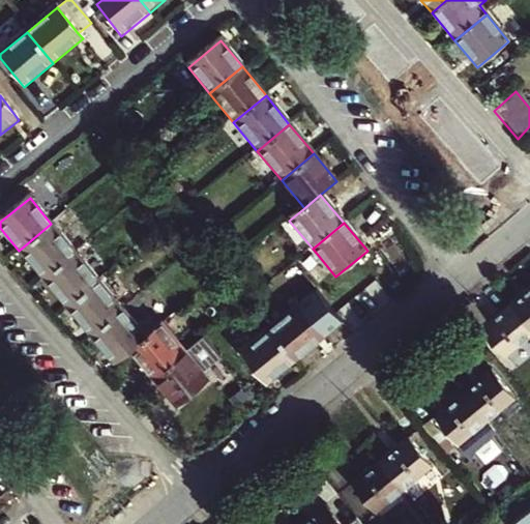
[(19,251),(42,280),(75,253),(51,224),(19,251)]
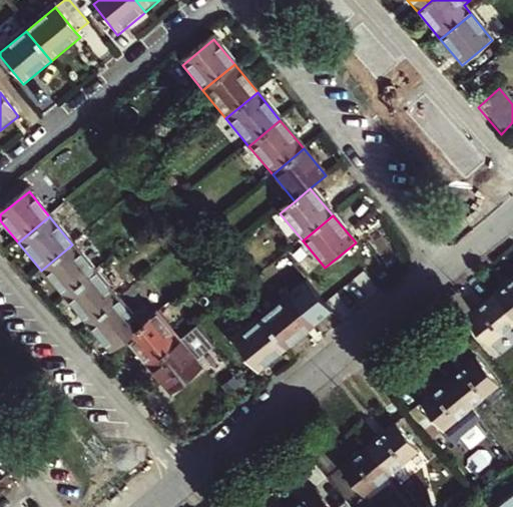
[(281,234),(293,248),(303,240),(291,226),(281,234)]
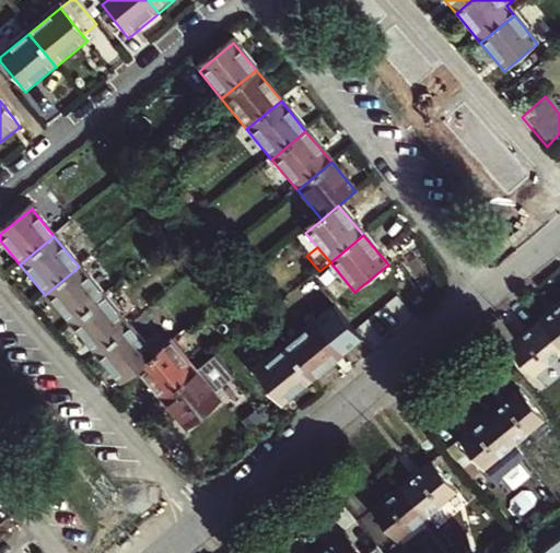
[(45,295),(70,326),(104,297),(79,267),(45,295)]
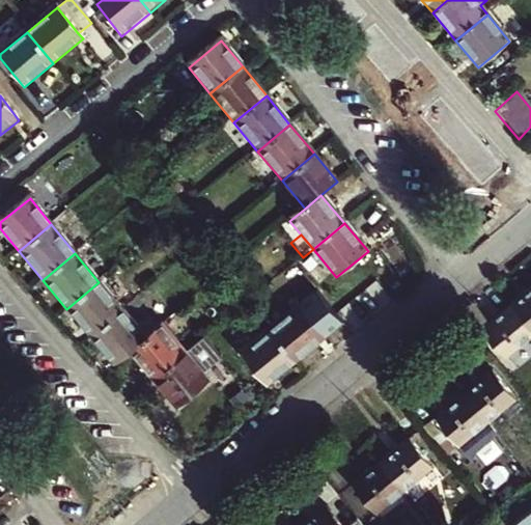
[(99,282),(66,309),(90,338),(122,311),(99,282)]
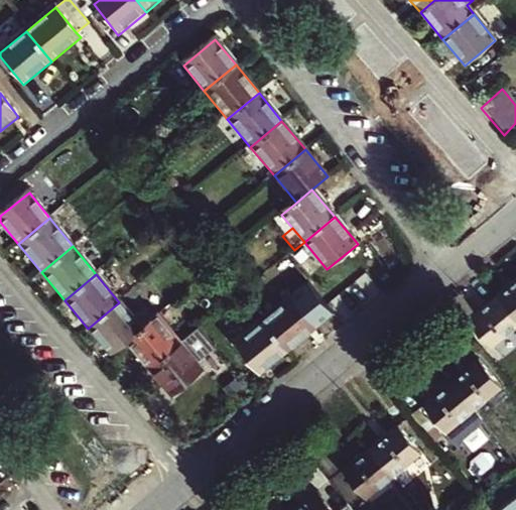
[(515,324),(515,284),(497,299),(515,324)]
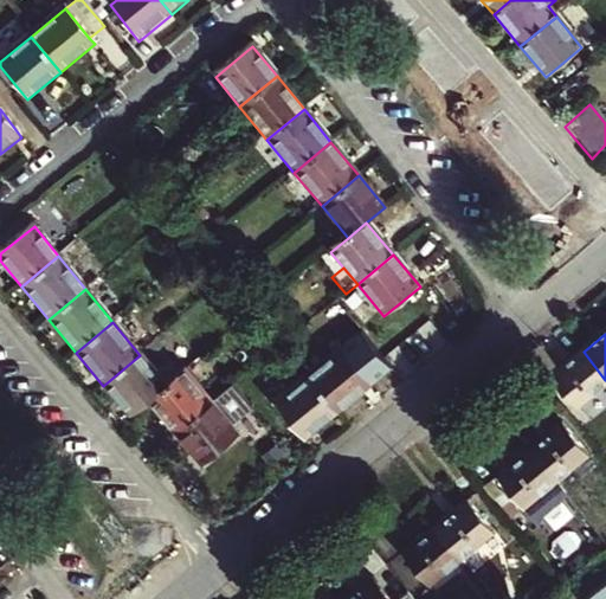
[(363,335),(309,378),(339,414),(372,387),(365,378),(385,361),(363,335)]
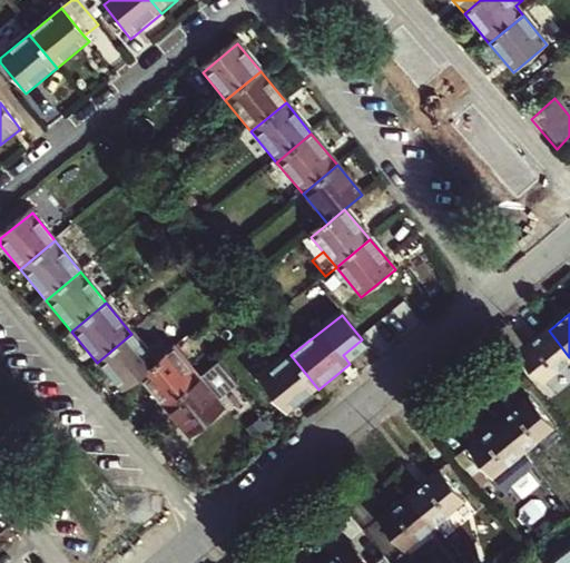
[(569,364),(569,357),(549,331),(528,348),(511,327),(493,343),(516,369),(522,364),(542,387),(569,364)]
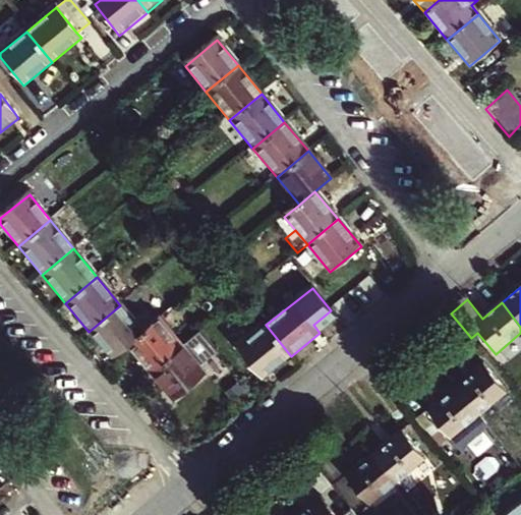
[(111,359),(127,346),(159,321),(142,300),(126,313),(120,305),(89,332),(111,359)]
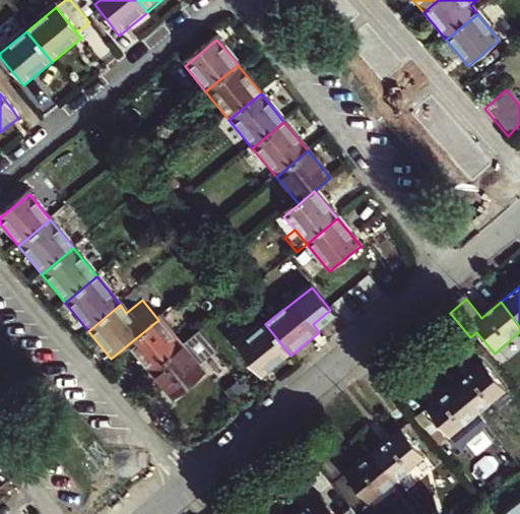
[(127,345),(149,374),(181,347),(158,320),(127,345)]
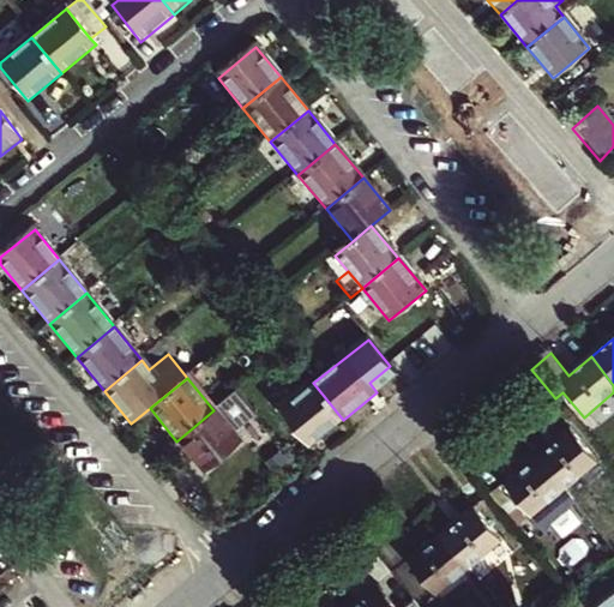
[(343,420),(313,383),(280,410),(309,448),(343,420)]
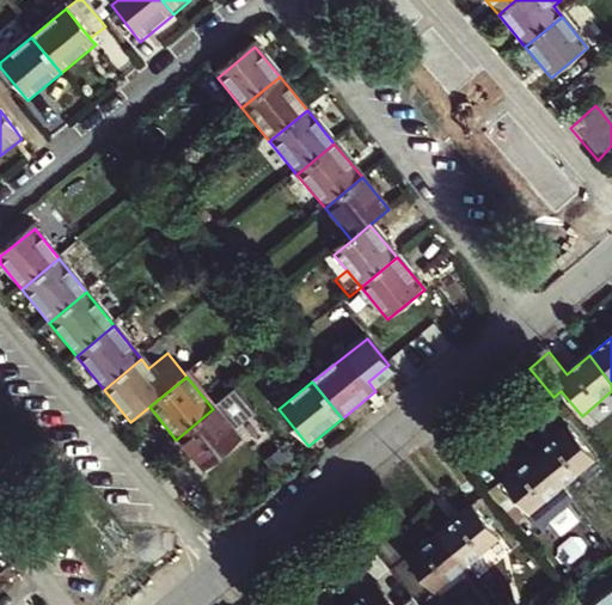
[(213,409),(176,440),(202,472),(239,441),(234,437),(257,417),(236,391),(213,409)]
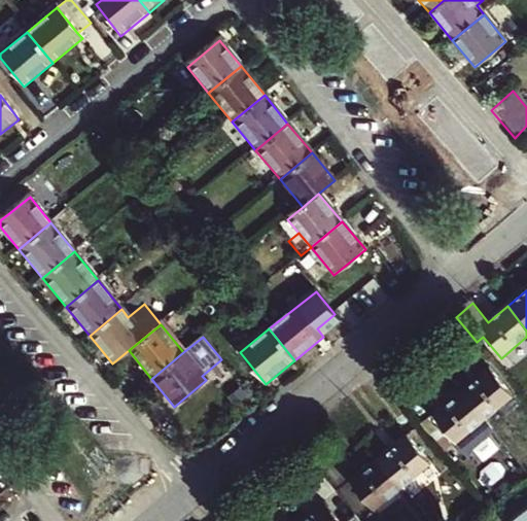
[(489,371),(462,393),(485,420),(513,398),(489,371)]
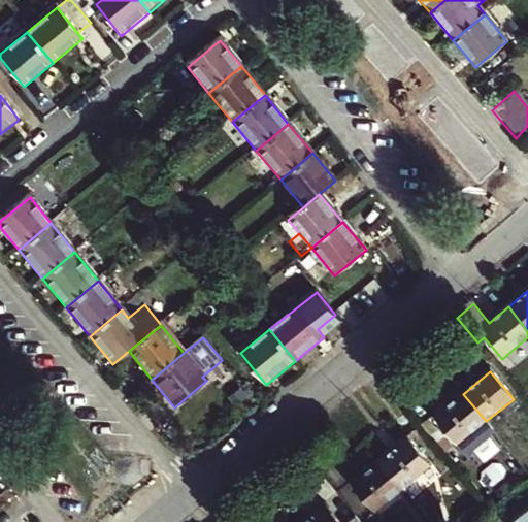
[(456,446),(486,421),(463,394),(433,418),(456,446)]
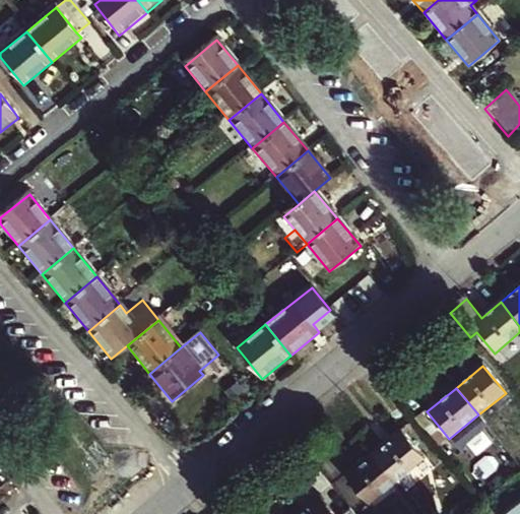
[(492,431),(478,414),(449,439),(462,455),(492,431)]
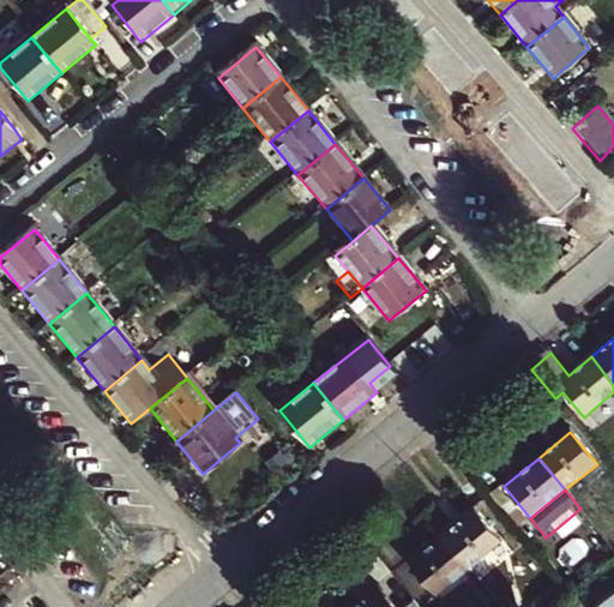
[(475,510),(441,538),(468,569),(501,542),(475,510)]
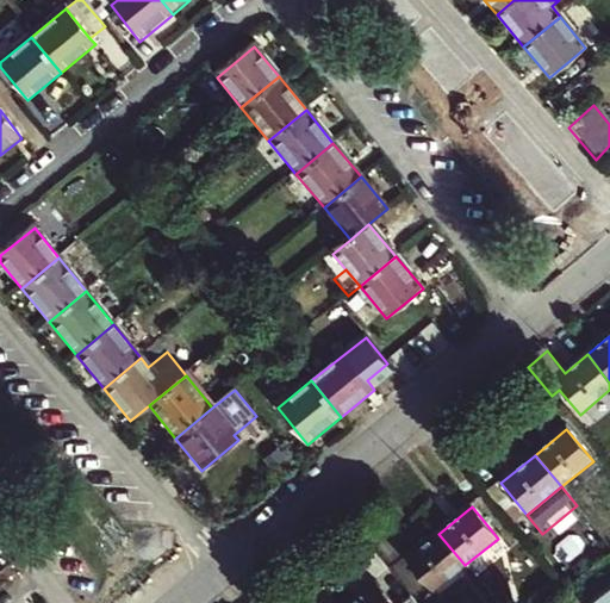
[(465,565),(439,534),(405,560),(431,592),(465,565)]
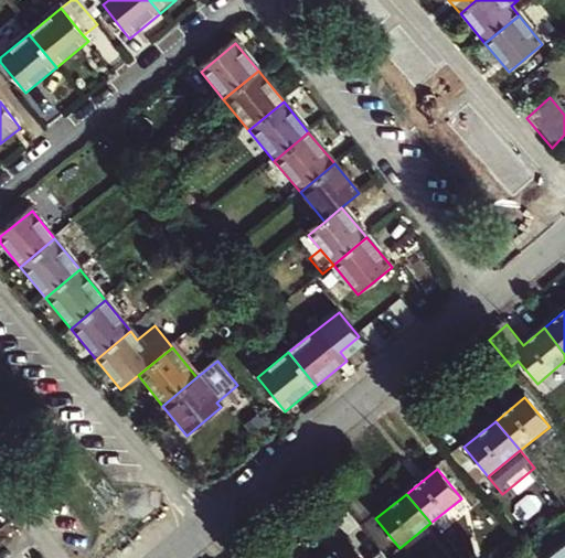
[(362,557),(349,542),(328,557),(362,557)]
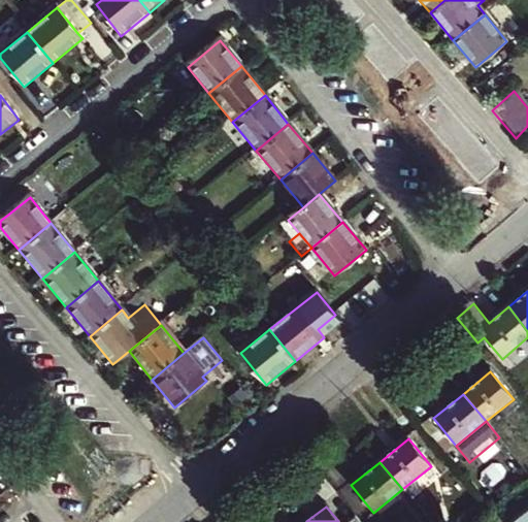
[(527,521),(527,513),(518,521),(527,521)]
